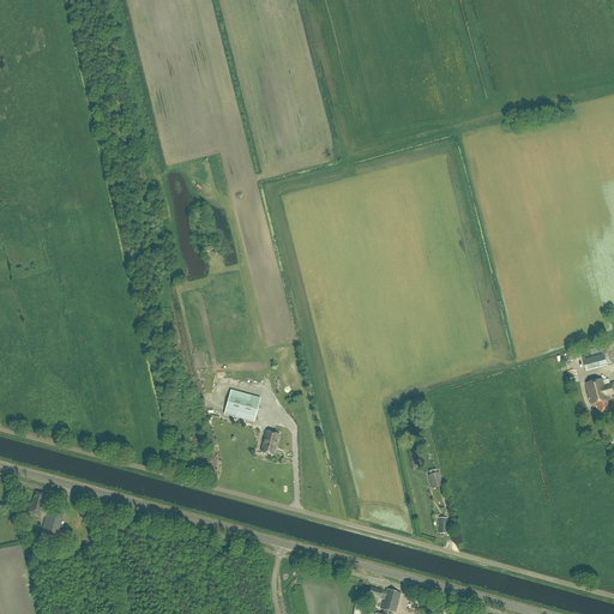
[(608,366),(605,355),(584,361),(587,372),(608,366)]
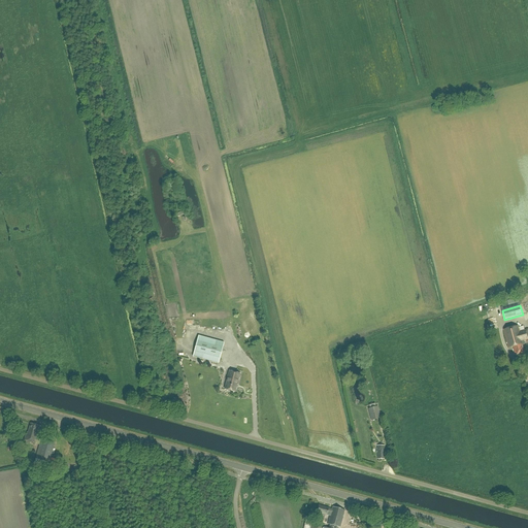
[(519,331),(518,325),(503,329),(507,348),(513,347),(515,355),(524,352),(522,344),(524,343),(523,341),(527,339),(527,330),(527,329),(519,331)]
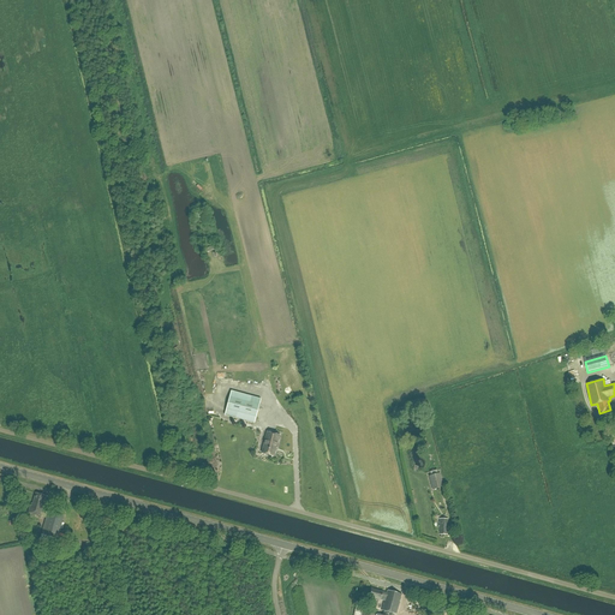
[(261,399),(231,390),(224,415),(254,423),(261,399)]
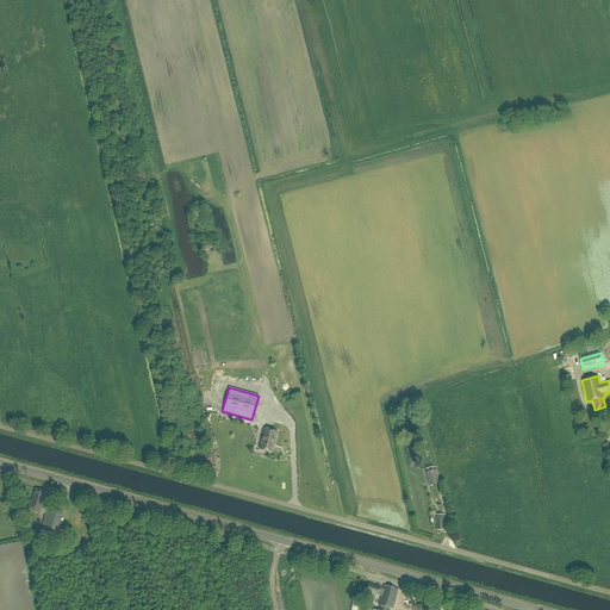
[(277,431),(265,428),(259,449),(271,453),(272,444),(273,444),(277,431)]
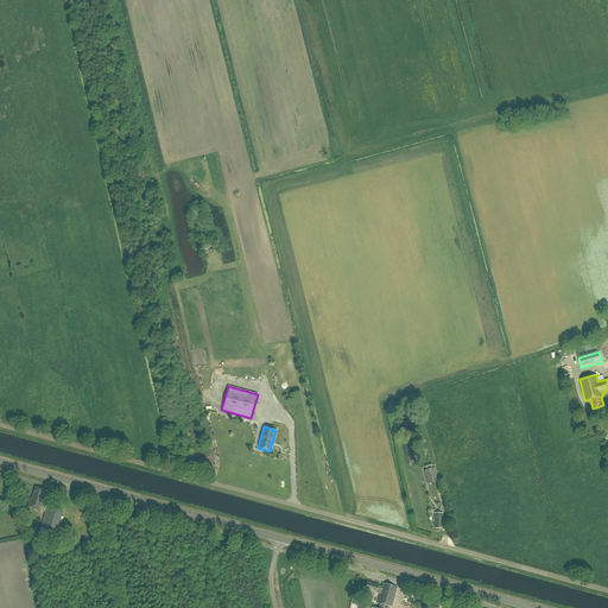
[(438,482),(436,468),(425,472),(429,485),(438,482)]
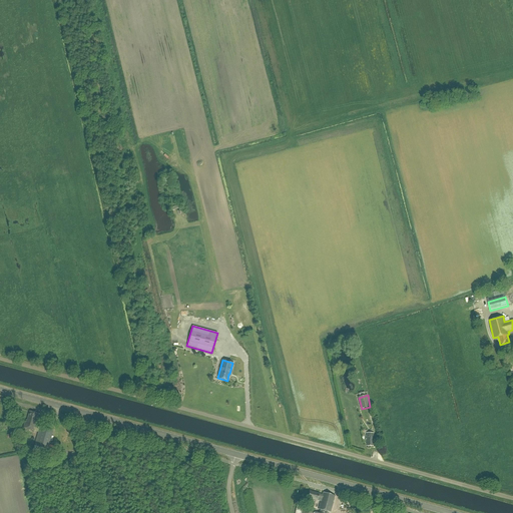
[(39,414),(29,412),(27,420),(25,420),(23,428),(34,431),(36,426),(39,414)]
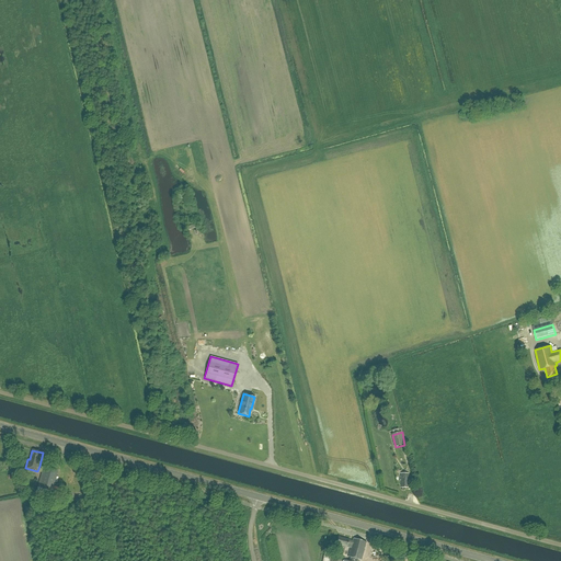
[(44,468),(37,488),(39,488),(38,493),(47,495),(48,491),(52,492),(58,472),(44,468)]
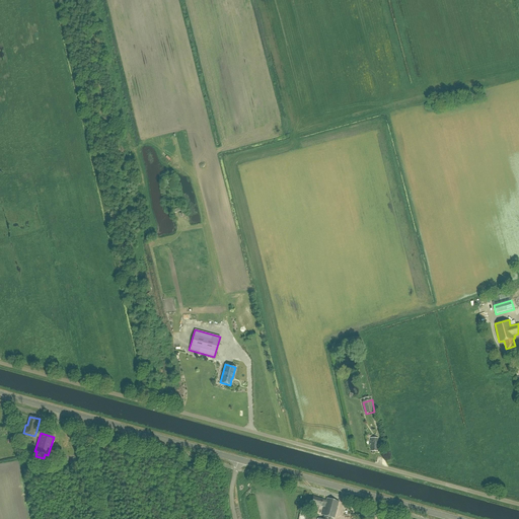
[(323,500),(314,497),(312,504),(321,506),(322,504),(324,505),(322,515),(323,516),(322,518),(318,518),(317,518),(334,518),(339,502),(326,499),(325,501),(323,500)]
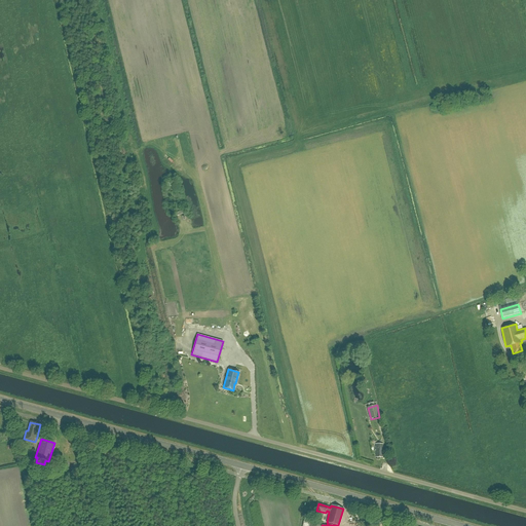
[(305,515),(302,525),(308,525),(311,516),(305,515)]
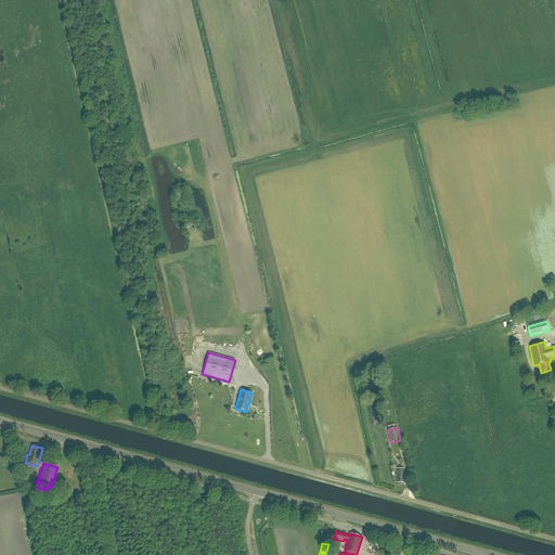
All buildings are outlined.
